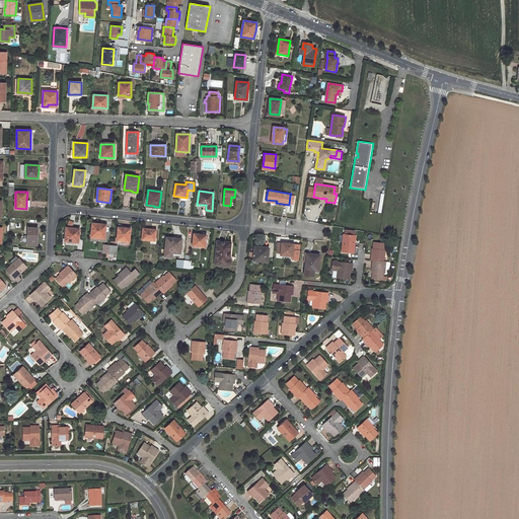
[(92,223),(91,236),(104,238),(105,225),(101,225),(101,224),(92,223)]
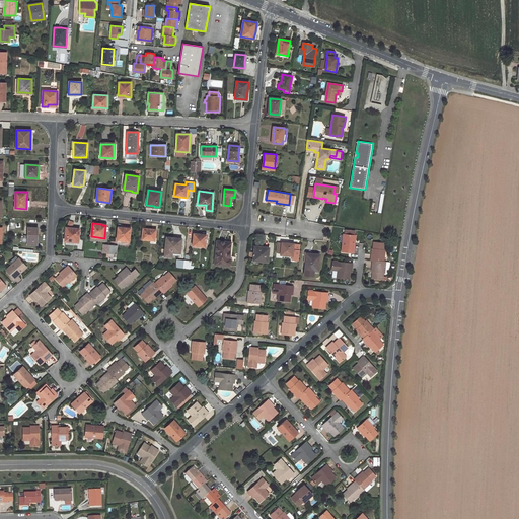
[(118,226),(117,240),(129,241),(131,226),(125,225),(125,227),(118,226)]
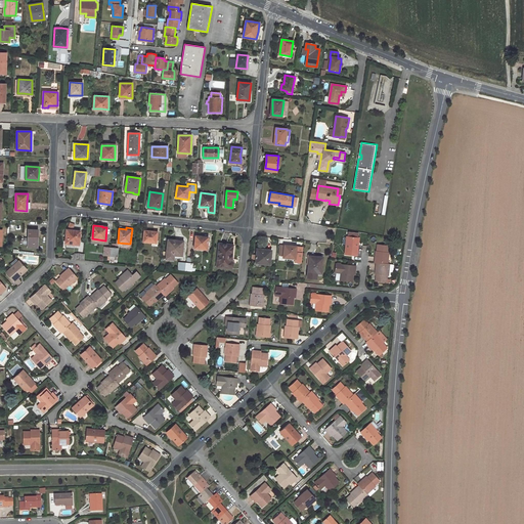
[(28,229),(28,246),(33,246),(32,247),(37,247),(38,238),(38,230),(28,229)]
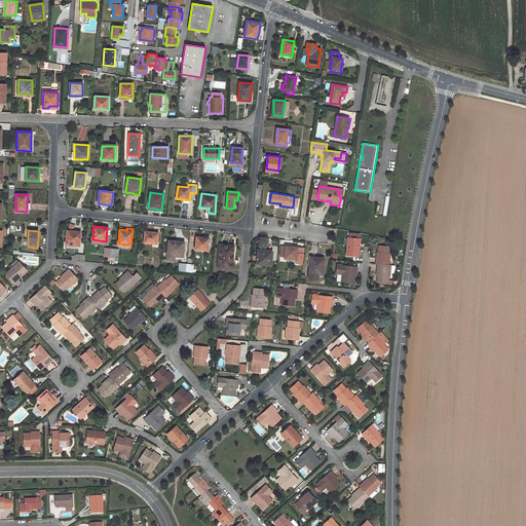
[(67,230),(66,243),(79,246),(80,232),(76,231),(67,230)]
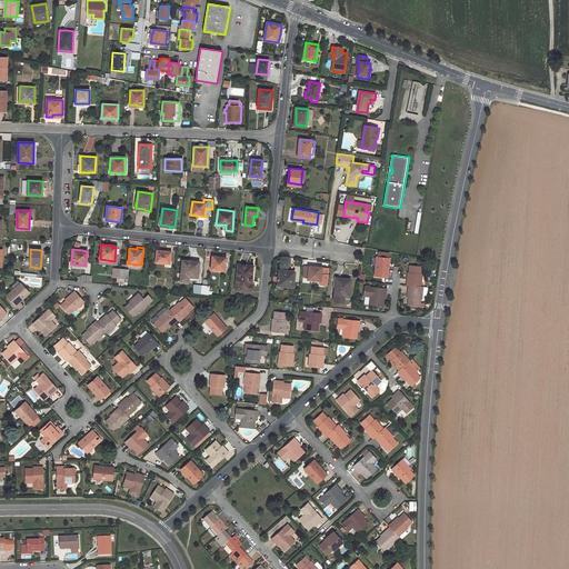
[(157,250),(156,262),(170,263),(171,251),(165,251),(157,250)]
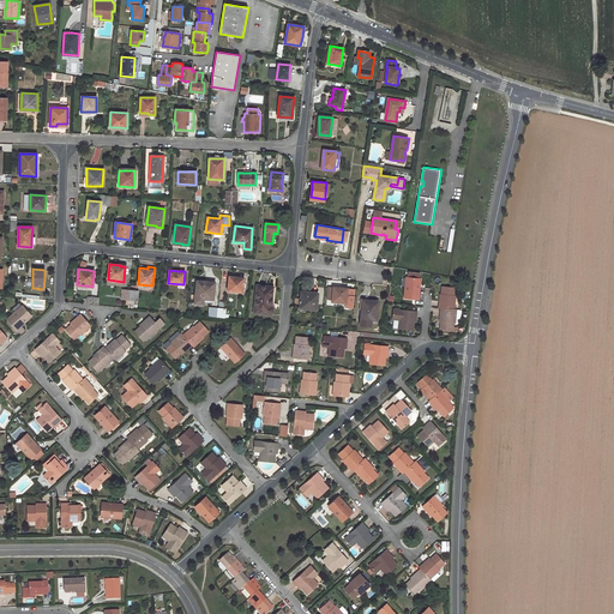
[(229,276),(228,290),(242,292),(244,278),(235,277),(229,276)]
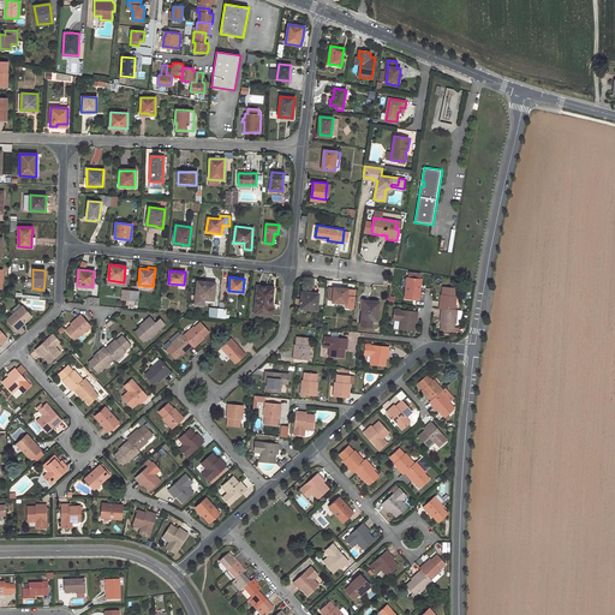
[(407,278),(405,299),(419,300),(421,290),(422,279),(407,278)]
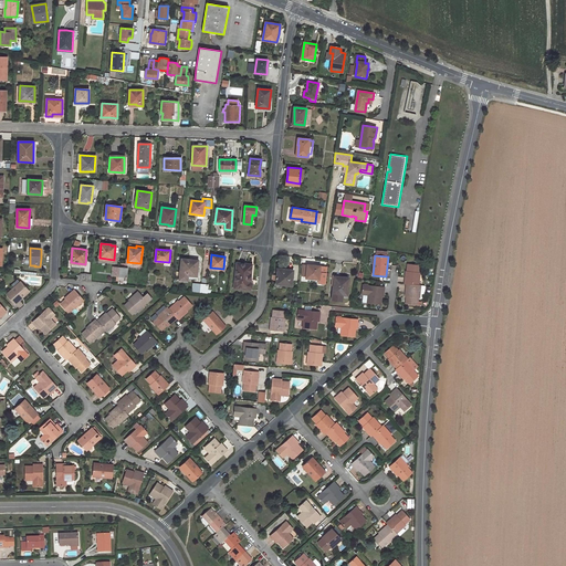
[(181,261),(179,279),(187,280),(188,275),(196,276),(198,260),(188,259),(188,262),(181,261)]
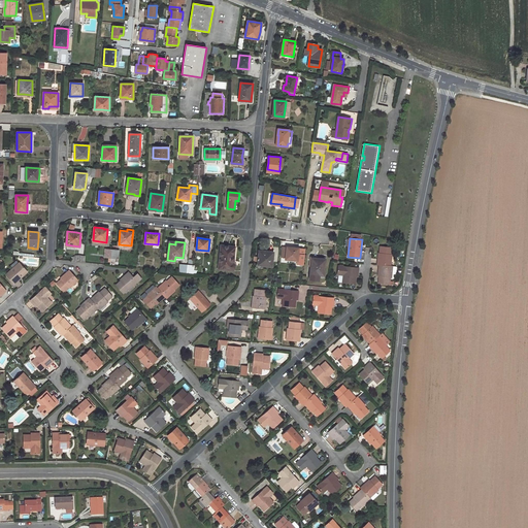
[(221,245),(219,268),(232,270),(234,268),(234,264),(235,264),(237,246),(228,245),(221,245)]
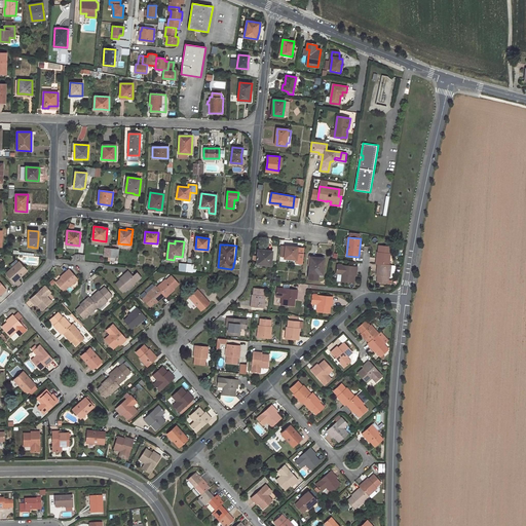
[(286,246),(285,258),(296,259),(298,248),(292,247),(286,246)]
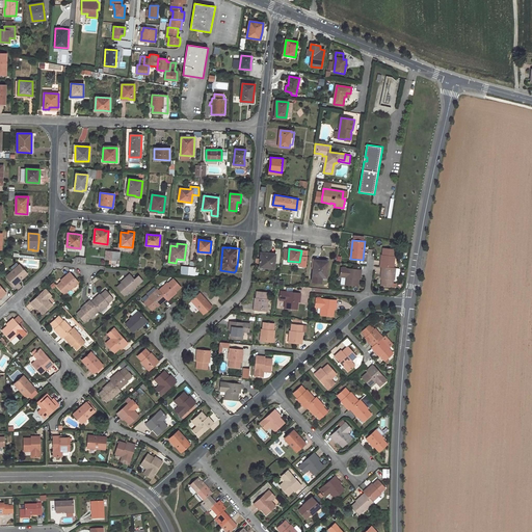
[(395,256),(394,256),(394,249),(383,248),(382,257),(381,257),(380,266),(382,267),(394,268),(395,256)]
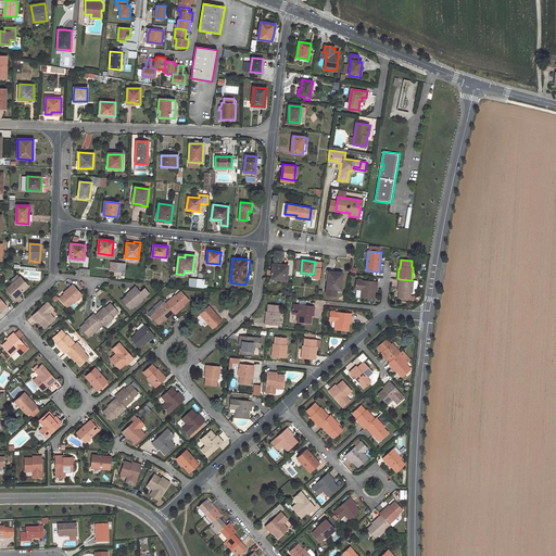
[(117,263),(116,272),(124,273),(125,264),(117,263)]
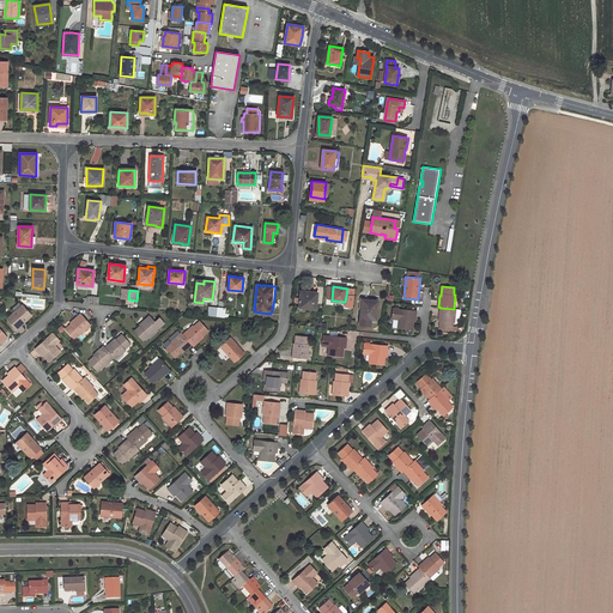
[(301,293),(301,298),(299,303),(299,308),(316,309),(317,292),(308,291),(307,295),(301,293)]
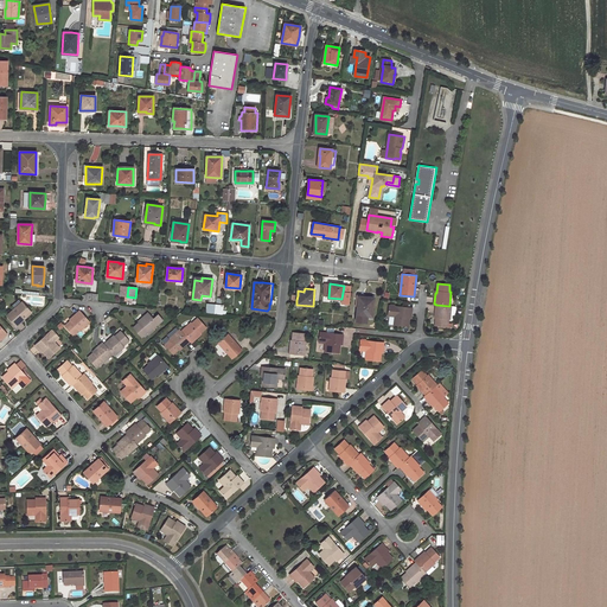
[(358,298),(356,323),(366,323),(368,317),(372,317),(375,299),(366,298),(366,299),(358,298)]
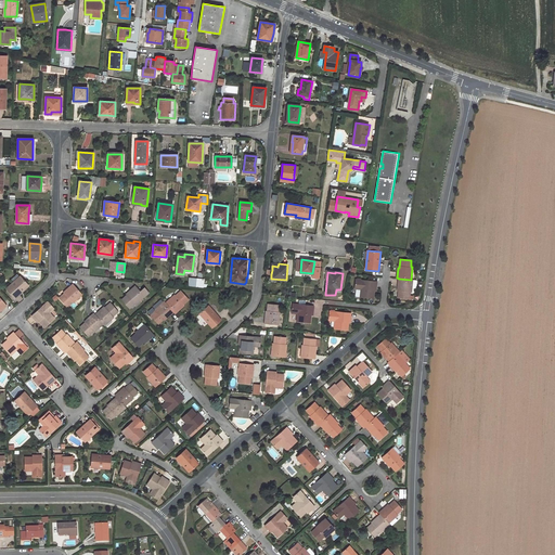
[(21,276),(5,289),(14,298),(23,291),(28,286),(21,276)]
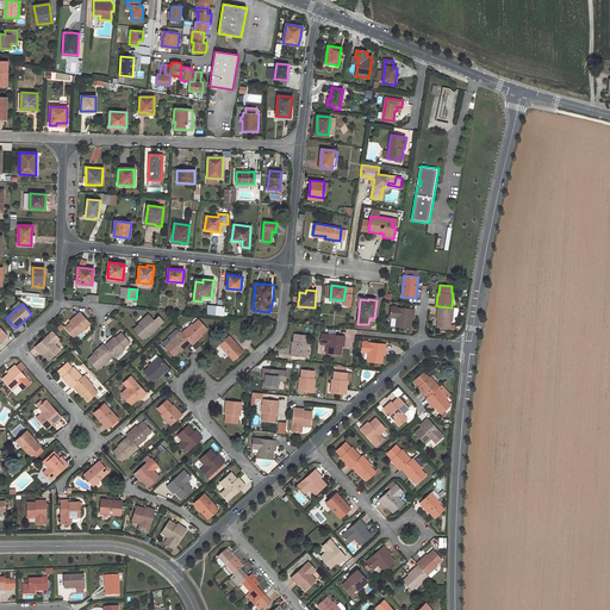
[(207,305),(206,315),(216,316),(217,306),(207,305)]
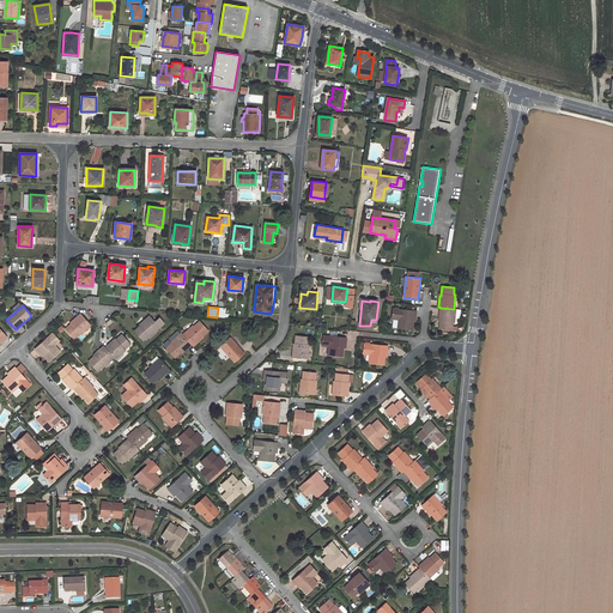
[(441,319),(439,328),(456,331),(456,326),(453,326),(453,322),(455,322),(456,309),(454,309),(441,308),(439,319),(441,319)]
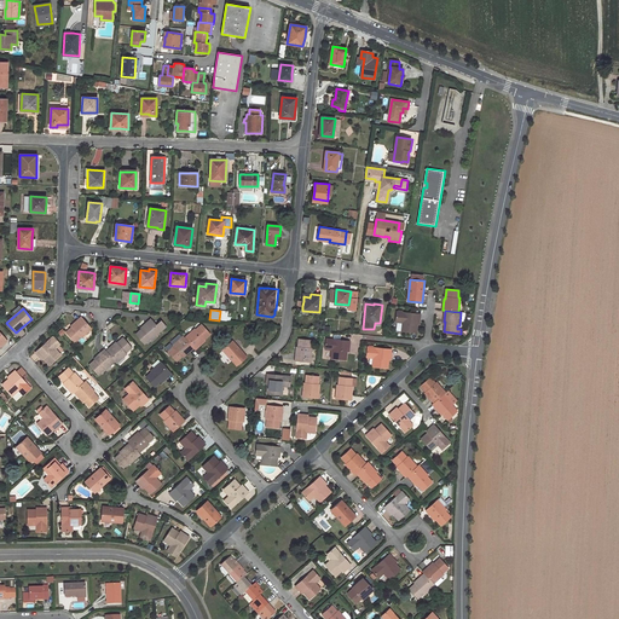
[(397,320),(397,330),(417,333),(418,320),(420,320),(421,314),(397,312),(395,320),(397,320)]
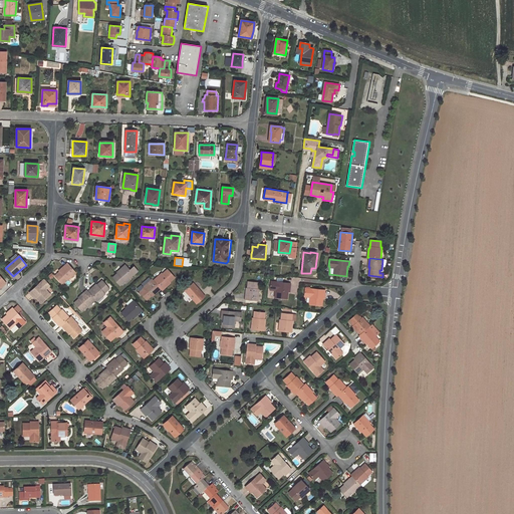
[(60,270),(54,276),(61,284),(66,279),(67,280),(76,273),(67,263),(60,270)]
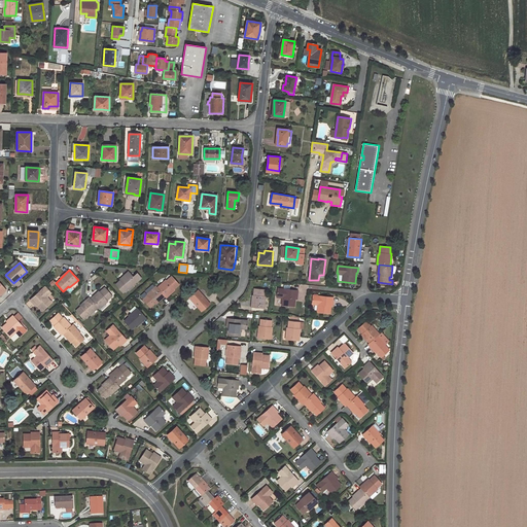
[(125,275),(120,278),(121,279),(115,284),(123,292),(128,288),(129,289),(141,278),(137,273),(133,277),(129,272),(125,275)]
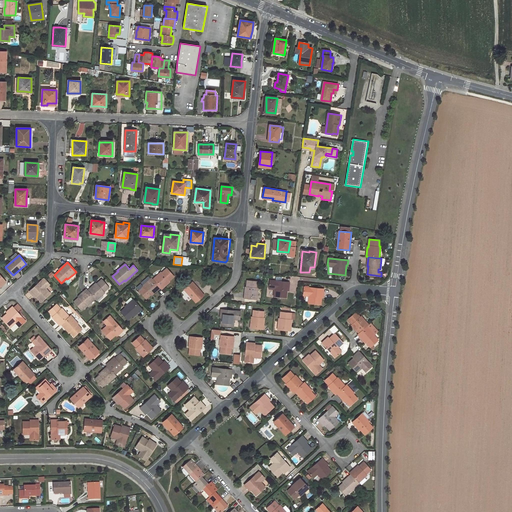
[(168,283),(168,282),(174,276),(167,268),(162,273),(161,272),(152,279),(160,288),(161,289),(168,283)]
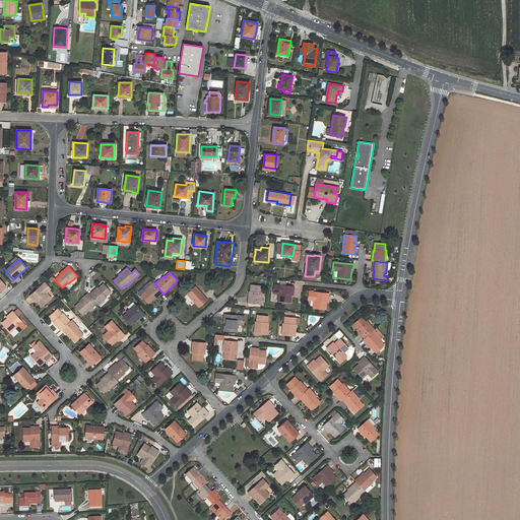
[(294,291),(294,286),(286,285),(286,282),(280,281),(280,285),(274,284),(273,291),(278,293),(277,301),(290,302),(291,291),(294,291)]
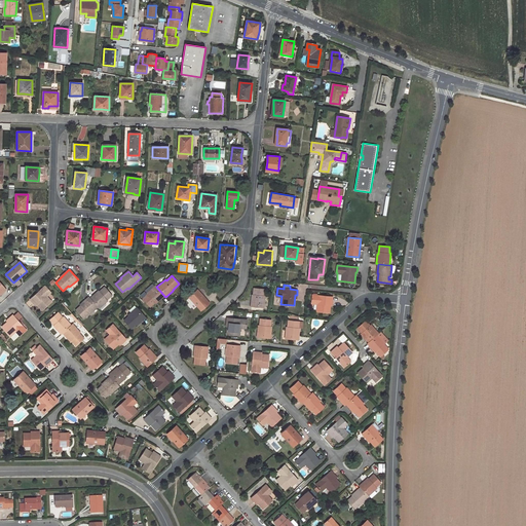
[(51,302),(46,295),(50,292),(45,286),(30,299),(33,303),(35,302),(42,310),(51,302)]
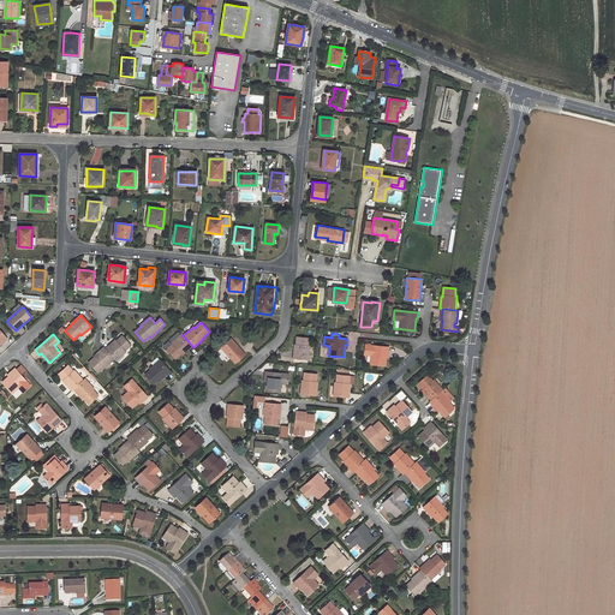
[(173,345),(167,350),(175,359),(183,353),(184,353),(192,346),(183,335),(181,334),(172,344),(173,345)]
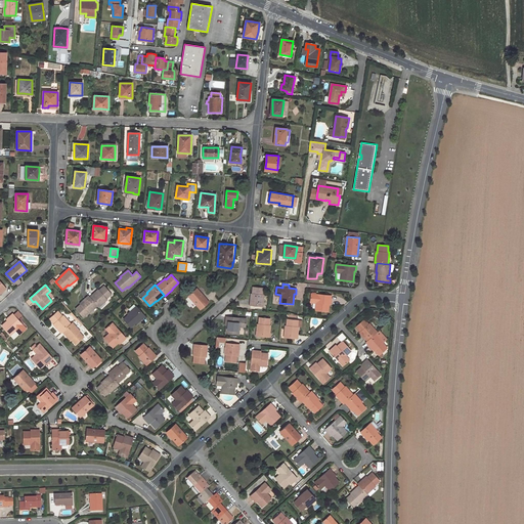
[(96,291),(89,297),(97,305),(98,307),(107,299),(106,298),(112,294),(104,286),(97,292),(96,291)]
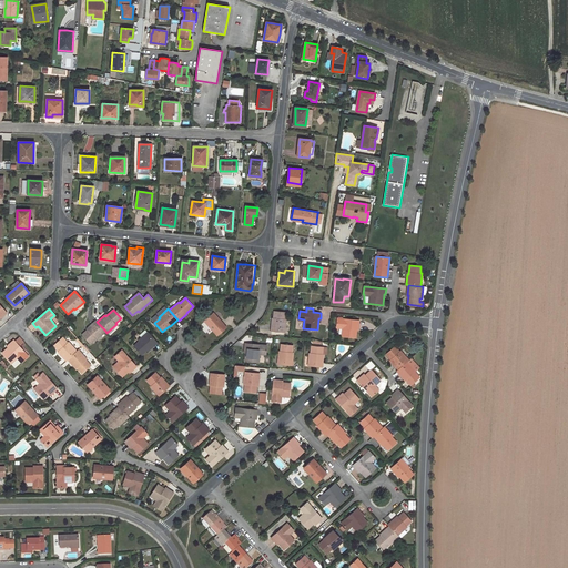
[(272,321),(271,331),(272,331),(284,332),(285,332),(286,320),(285,320),(286,313),(274,311),(273,321),(272,321)]
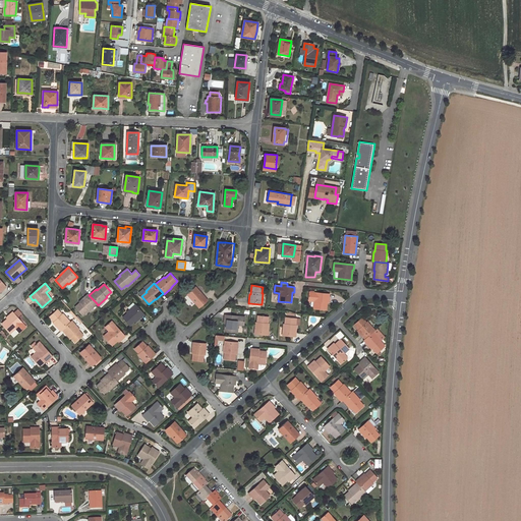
[(195,287),(187,294),(199,307),(205,303),(208,300),(195,287)]
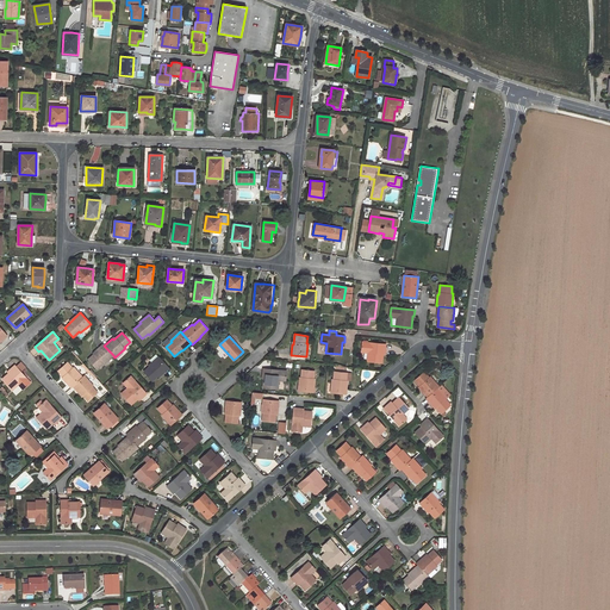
[(368,352),(367,361),(383,363),(384,350),(385,350),(386,344),(362,342),(362,350),(368,352)]
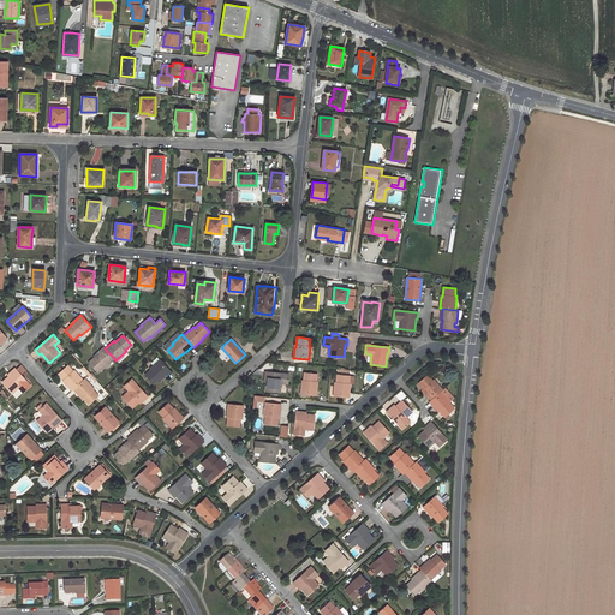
[(96,356),(89,363),(97,372),(103,366),(103,368),(114,358),(105,348),(103,347),(95,354),(96,356)]
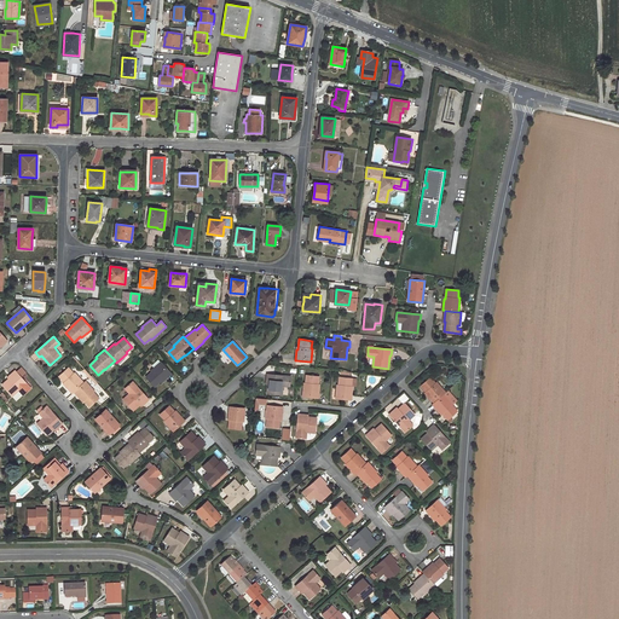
[(151,372),(145,377),(154,387),(162,381),(162,382),(172,374),(161,362),(150,371),(151,372)]
